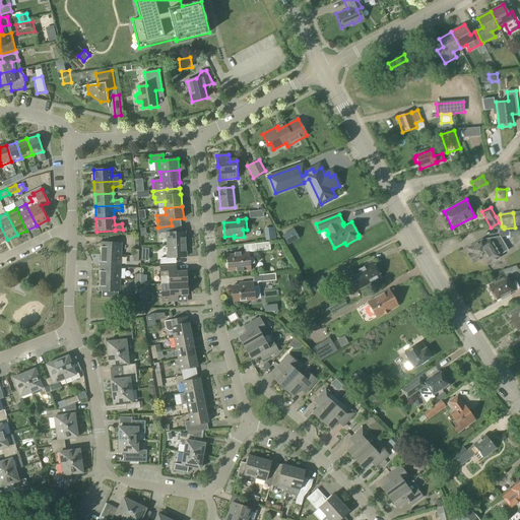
[(167,246),(185,245),(185,232),(173,233),(172,225),(158,228),(158,233),(167,233),(167,246)]
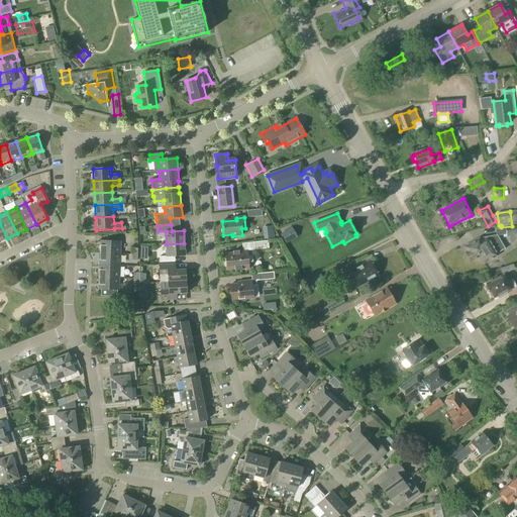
[(506,234),(516,233),(516,228),(516,226),(505,228),(506,234)]
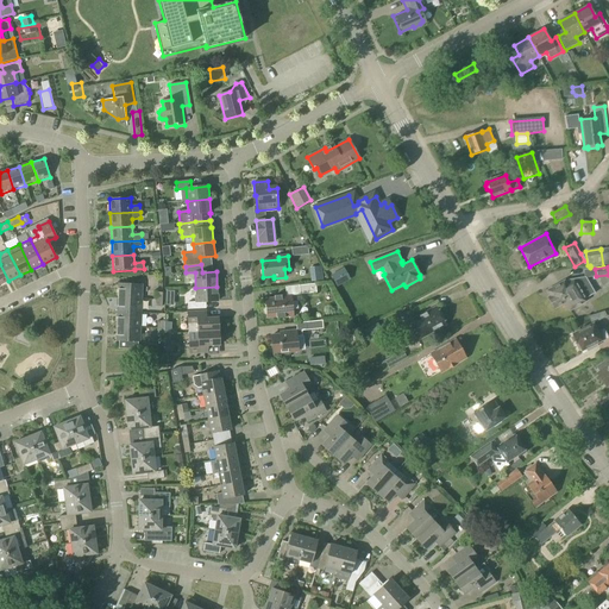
[(340,278),(347,274),(344,269),(331,276),(337,288),(344,283),(340,278)]
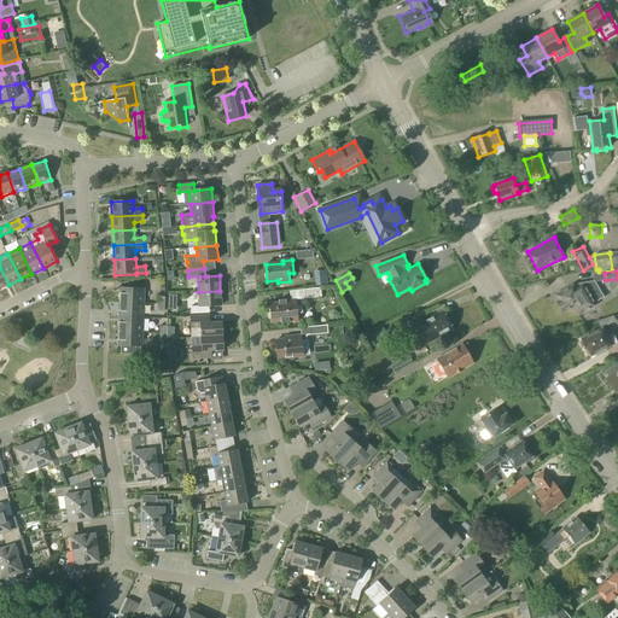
[(604,297),(594,281),(576,285),(573,286),(572,285),(554,295),(558,301),(557,302),(563,313),(572,308),(577,316),(595,305),(593,303),(604,297)]
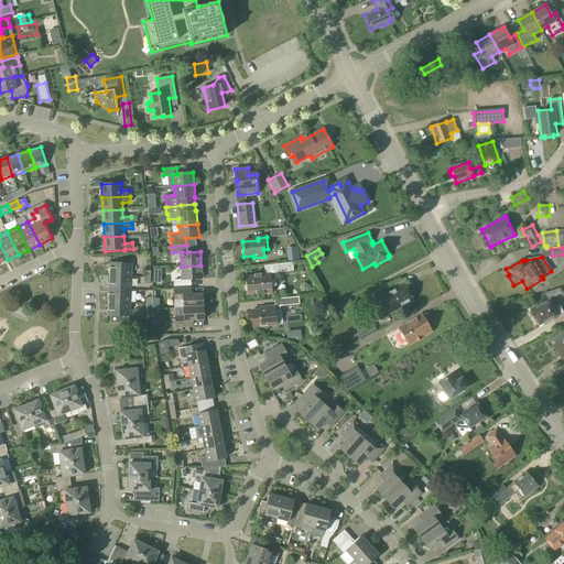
[(109,275),(131,277),(132,263),(110,262),(109,275)]
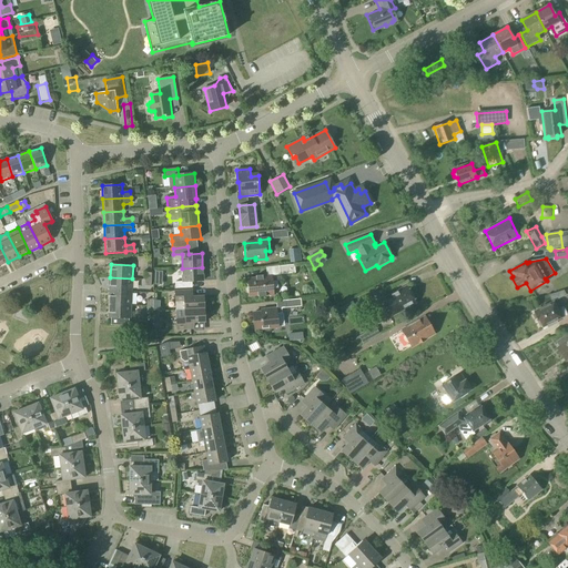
[(280,274),(295,273),(294,265),(279,266),(280,274)]
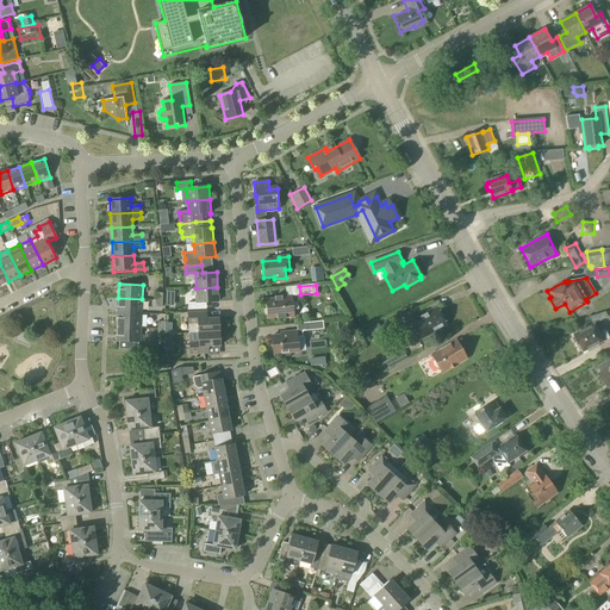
[(217,287),(195,288),(197,303),(187,304),(187,310),(203,310),(203,303),(218,303),(217,287)]
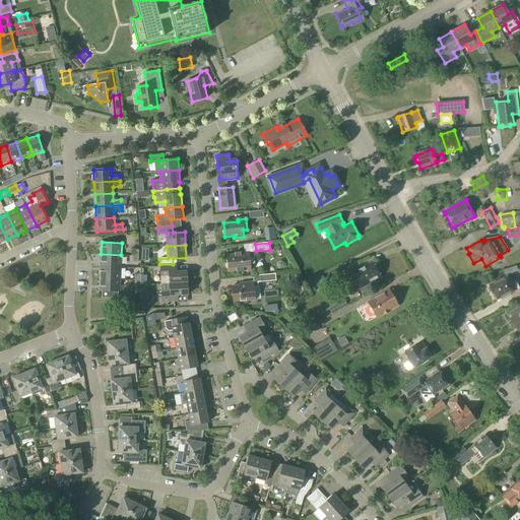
[(254,262),(253,252),(243,253),(243,252),(234,253),(235,255),(226,256),(229,271),(237,270),(237,272),(244,271),(250,270),(250,265),(252,265),(253,264),(254,262)]
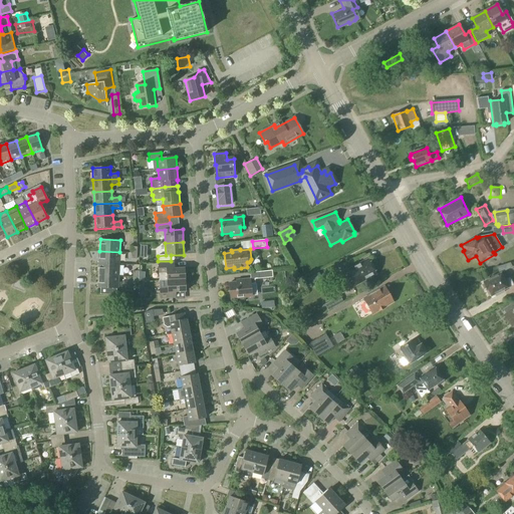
[(119,264),(119,252),(99,251),(99,264),(119,264)]
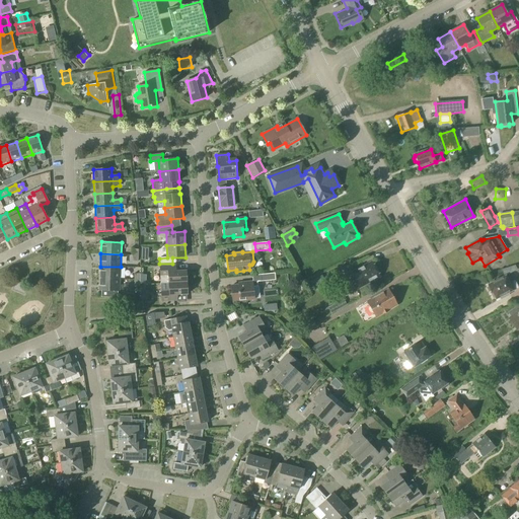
[(370,266),(369,264),(352,273),(360,288),(381,277),(374,264),(370,266)]
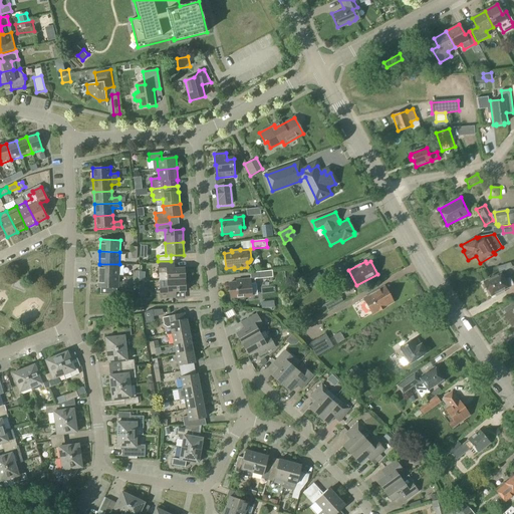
[(172,269),(171,263),(167,263),(158,263),(159,281),(167,281),(185,280),(184,268),(172,269)]
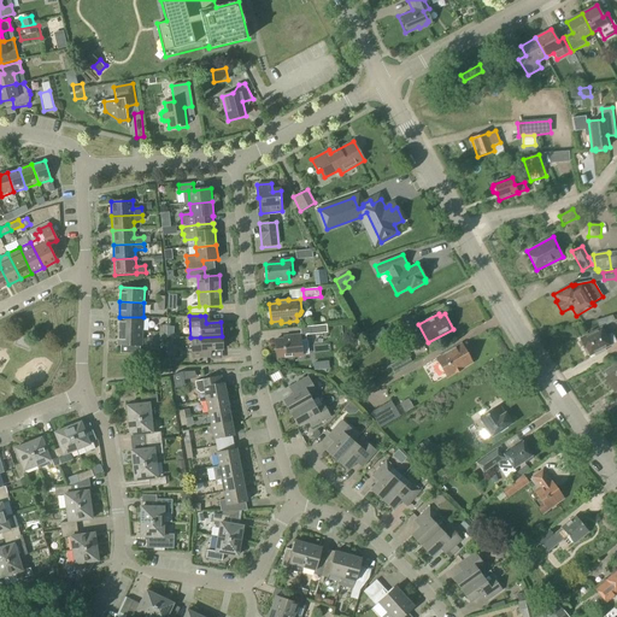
[(142,331),(144,317),(119,317),(118,331),(142,331)]
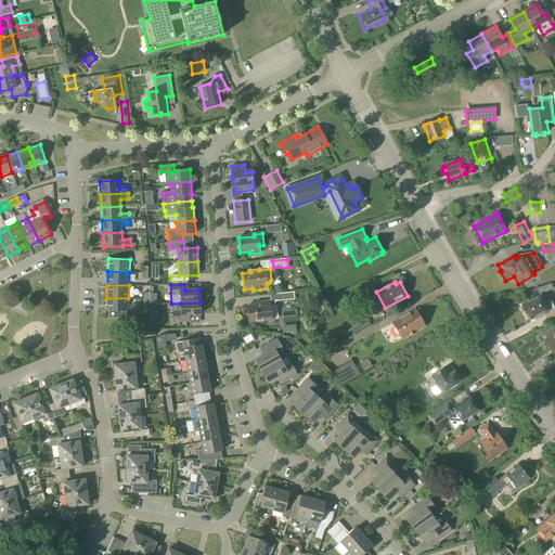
[(331,309),(347,300),(344,294),(327,304),(331,309)]
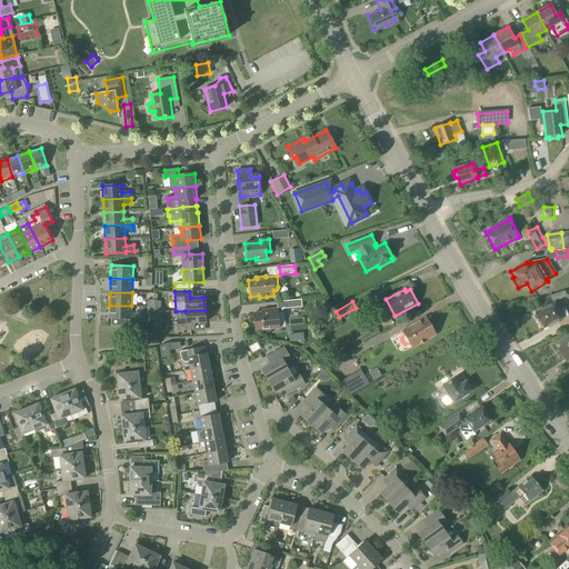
[(559,310),(555,301),(535,312),(536,313),(535,316),(536,319),(539,319),(543,328),(568,316),(563,308),(559,310)]
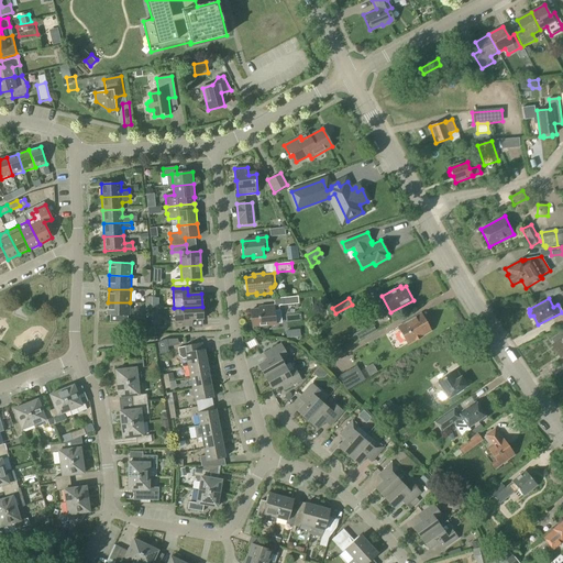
[(130,317),(130,302),(108,302),(108,316),(110,316),(109,322),(127,323),(128,316),(130,317)]
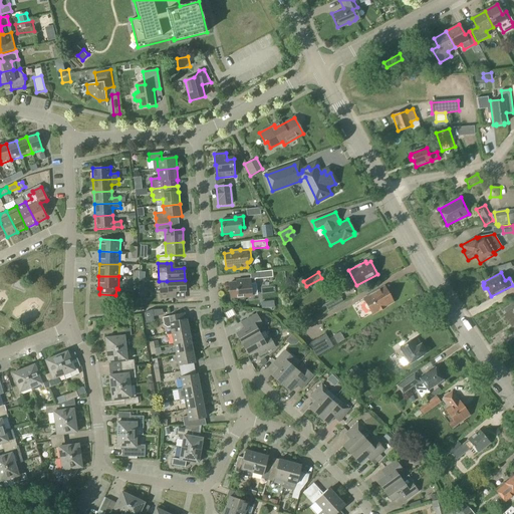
[(231,298),(252,296),(250,284),(255,283),(255,278),(241,280),(241,282),(229,283),(231,298)]
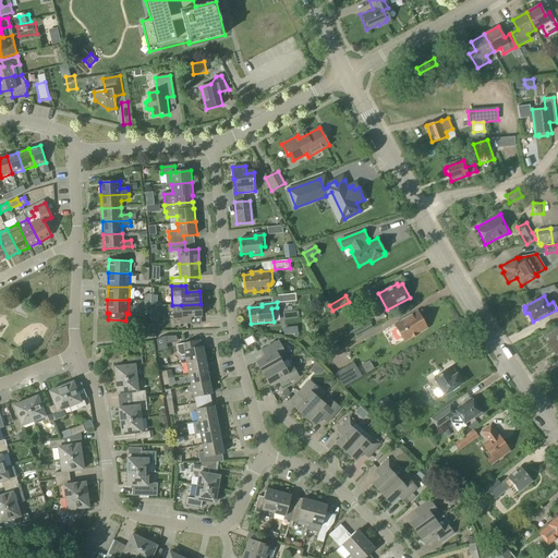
[(202,317),(201,304),(181,305),(182,313),(173,313),(173,325),(187,324),(186,317),(202,317)]
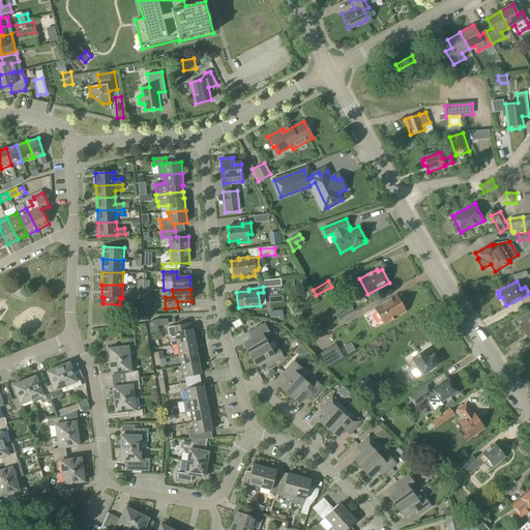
[(394,301),(392,298),(375,307),(384,324),(406,312),(403,306),(403,303),(402,302),(400,301),(399,299),(394,301)]
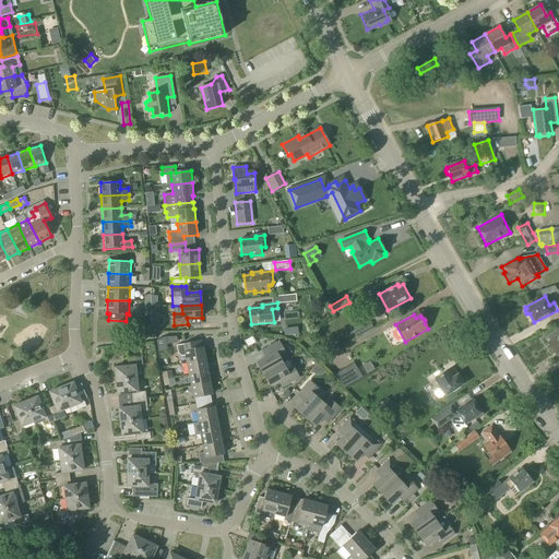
[(356,339),(373,329),(369,322),(345,335),(349,342),(356,337),(356,339)]
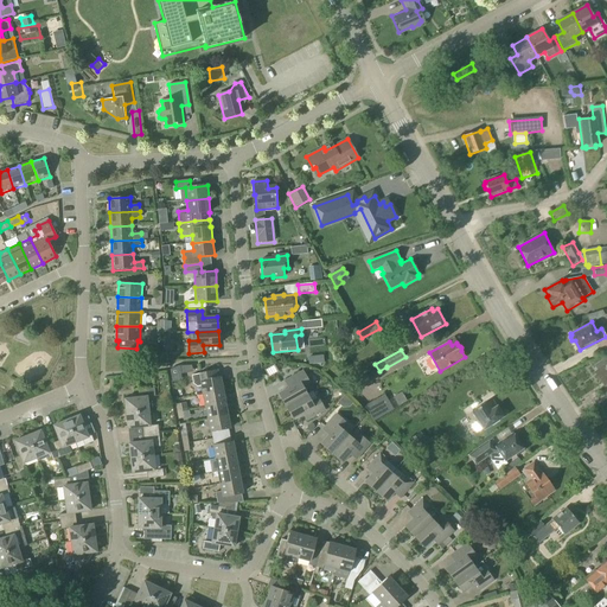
[(310,383),(302,370),(283,381),(288,389),(280,394),(287,406),(307,395),(302,388),(310,383)]
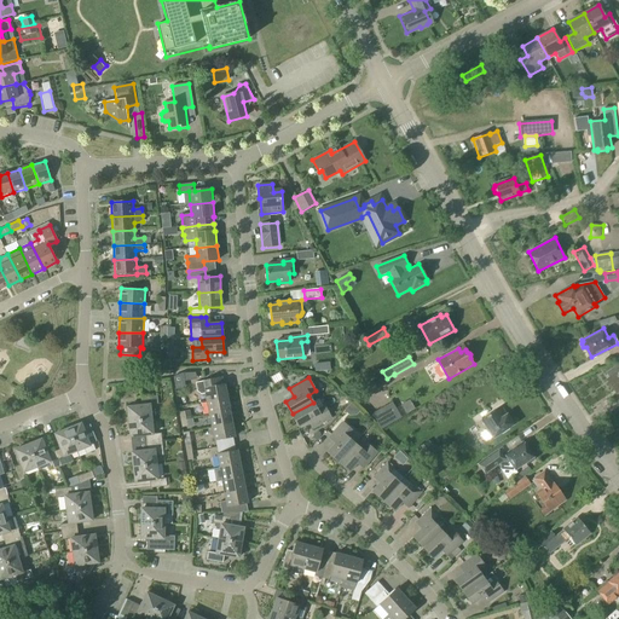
[(206,401),(227,397),(225,385),(219,386),(218,379),(195,383),(197,392),(201,394),(204,394),(206,401)]
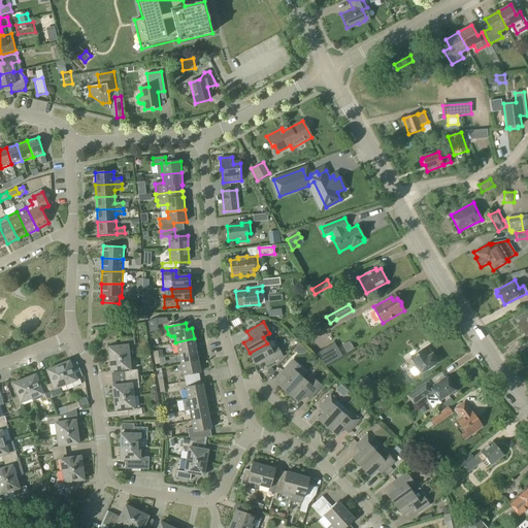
[(108,348),(109,360),(129,358),(128,344),(135,344),(134,338),(121,339),(121,345),(108,348)]
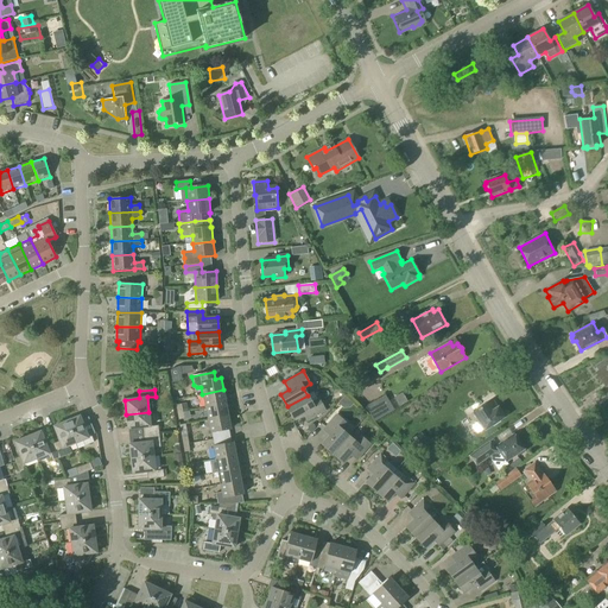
[(204,406),(226,403),(223,390),(202,394),(204,406)]
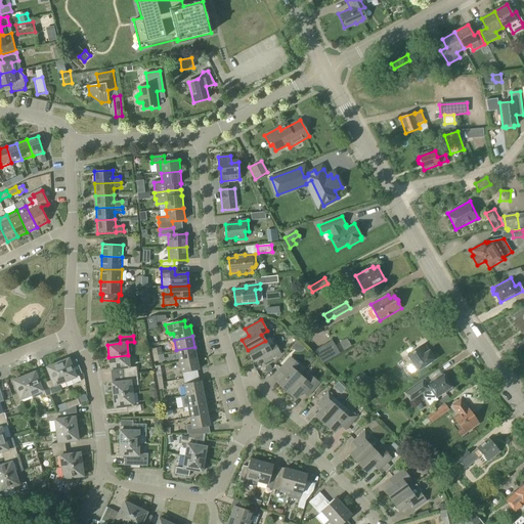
[(265,341),(248,350),(254,361),(261,357),(265,363),(281,355),(274,343),(268,346),(265,341)]
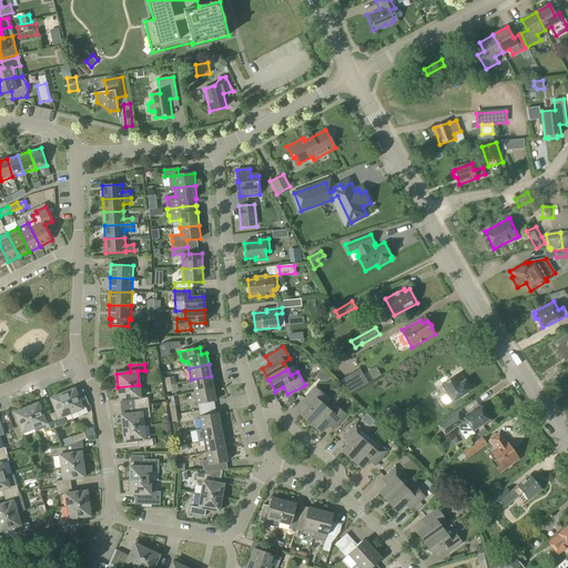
[(348,395),(367,384),(359,369),(341,379),(348,395)]
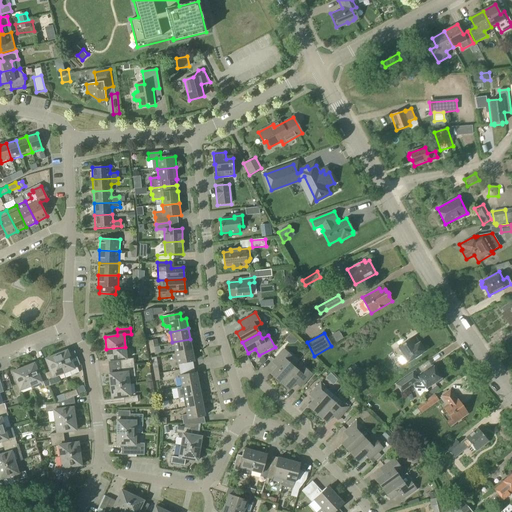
[(175,353),(192,350),(190,339),(172,342),(173,343),(168,344),(168,348),(173,347),(175,353)]
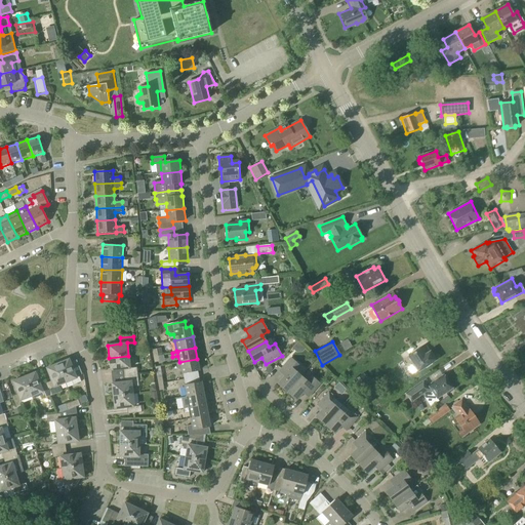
[(427,354),(422,348),(409,356),(414,363),(407,367),(412,375),(419,370),(426,366),(427,368),(432,364),(431,363),(435,360),(430,353),(427,354)]
